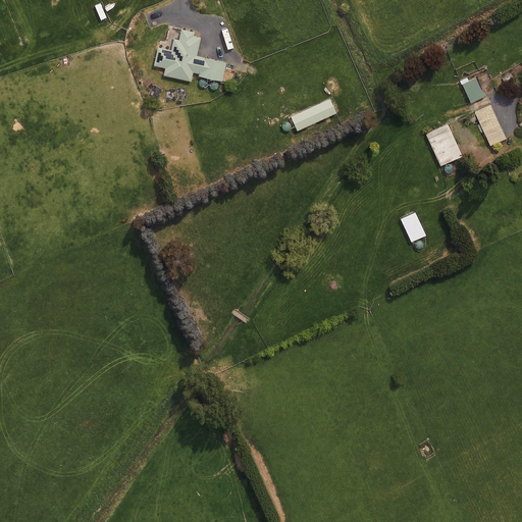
[(193,31),(183,28),(179,38),(173,37),(170,48),(157,45),(153,63),(164,66),(163,73),(191,80),(192,70),(198,71),(197,73),(221,79),(225,60),(196,54),(200,36),(193,34),(193,31)]
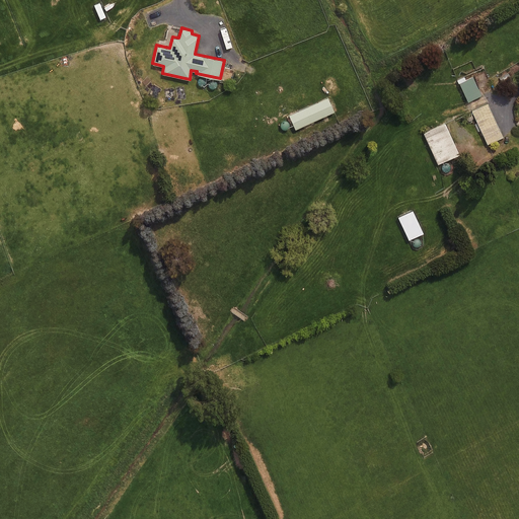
[(465,79),(463,76),(457,78),(467,100),(482,94),(472,75),(465,79)]
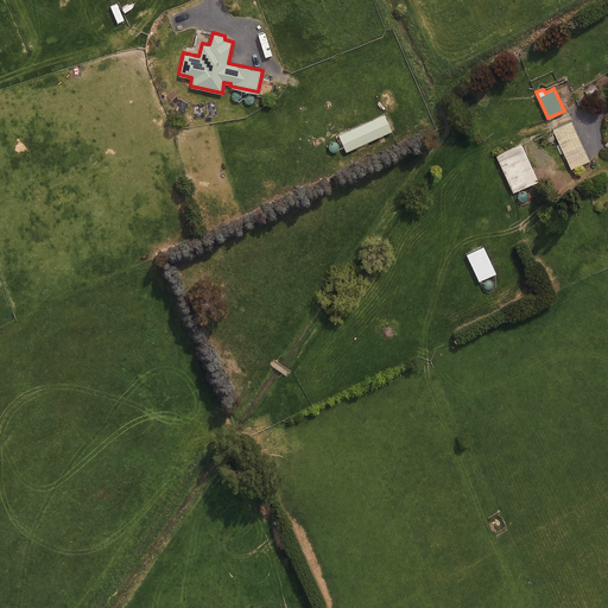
[(391,128),(384,113),(339,133),(346,150),(391,128)]
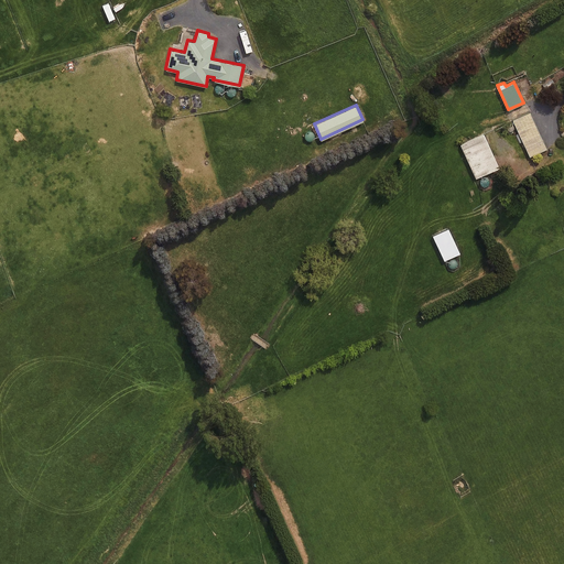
[(545,148),(529,111),(512,119),(530,155),(545,148)]
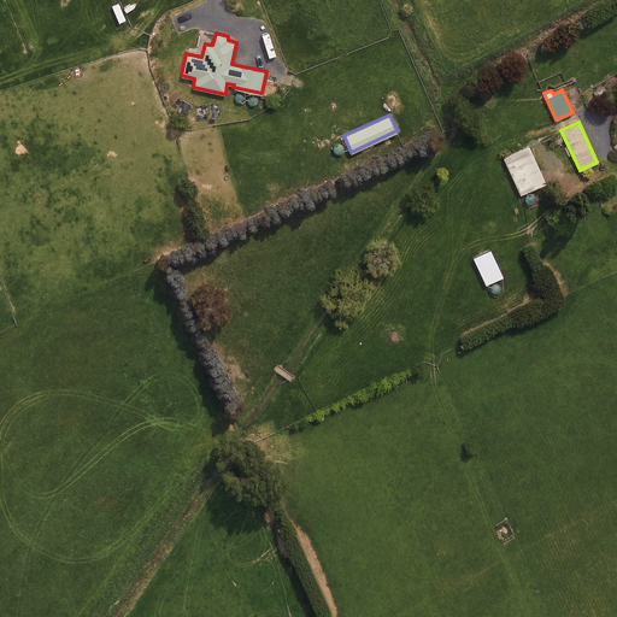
[(545,182),(528,145),(503,157),(519,193),(545,182)]
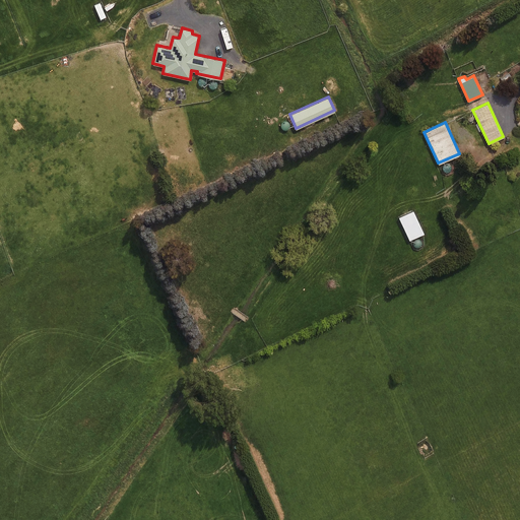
[(424,232),(412,209),(398,216),(409,239),(424,232)]
